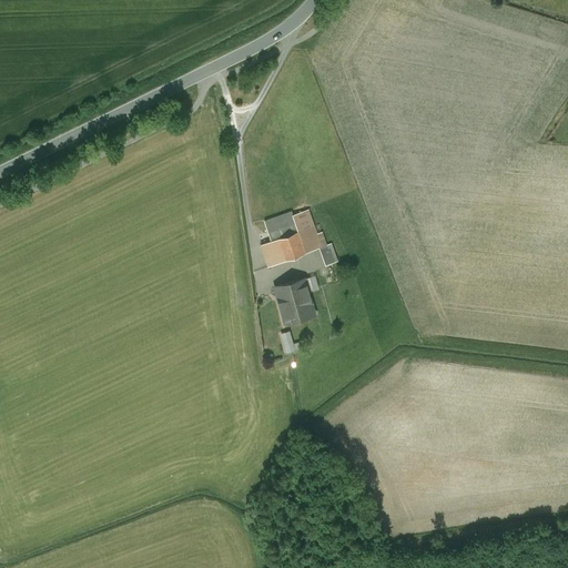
[(292,211),(264,221),(272,241),(275,239),(297,231),(292,211)]
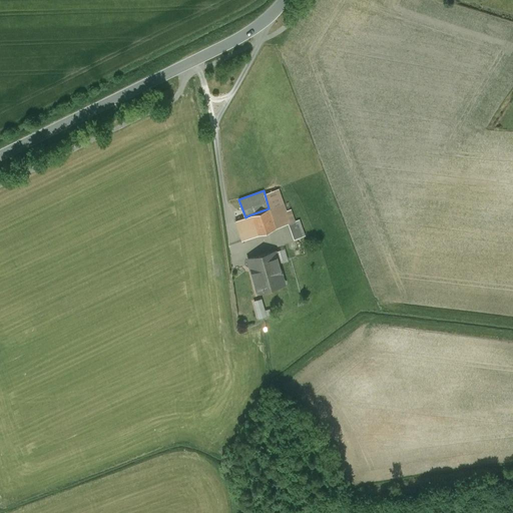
[(289,223),(282,203),(275,206),(282,225),(289,223)]
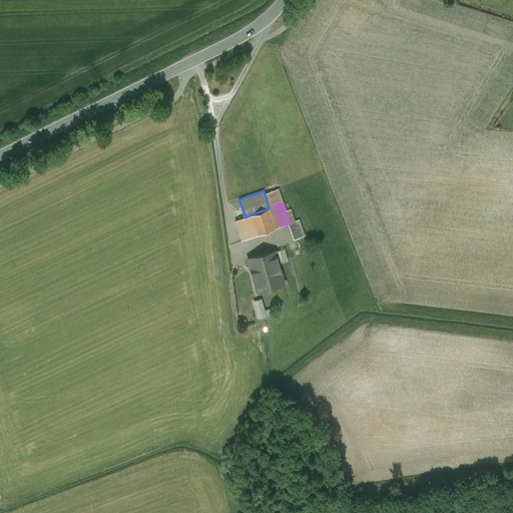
[(269,208),(248,215),(255,235),(282,225),(275,206),(269,208)]
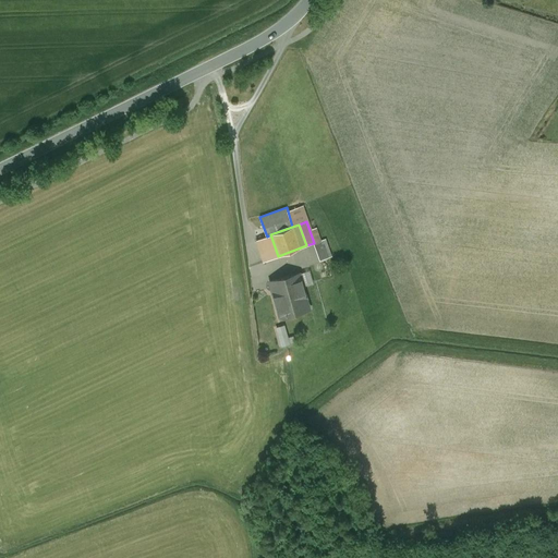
[(267,237),(256,240),(264,262),(278,256),(270,234),(267,237)]
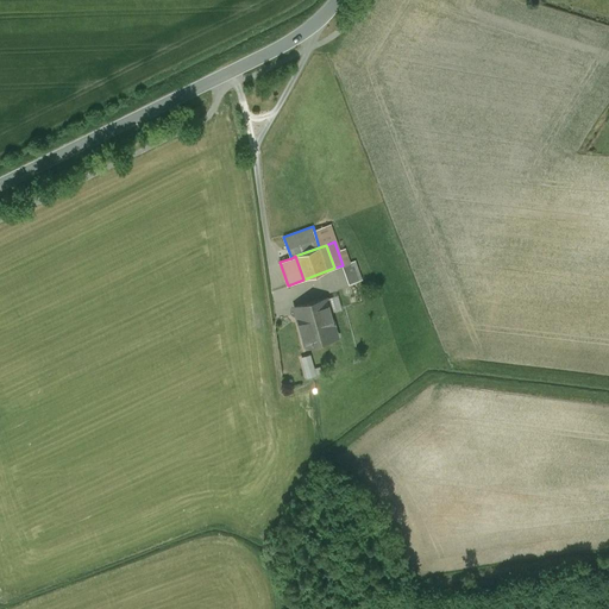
[(322,292),(292,301),(302,338),(334,330),(327,303),(352,296),(347,282),(322,289),(322,292)]
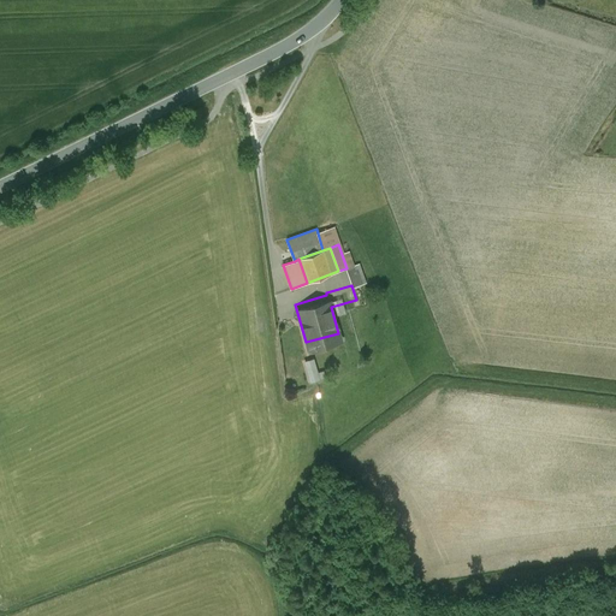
[(311,383),(321,379),(315,357),(304,361),(311,383)]
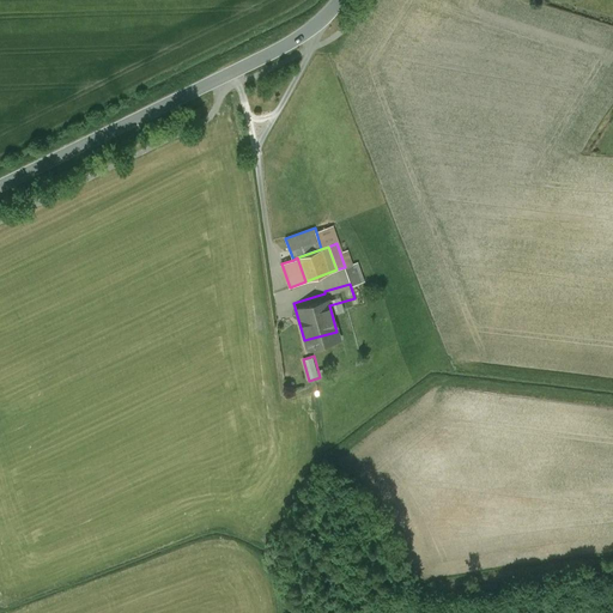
All buildings are outlined.
